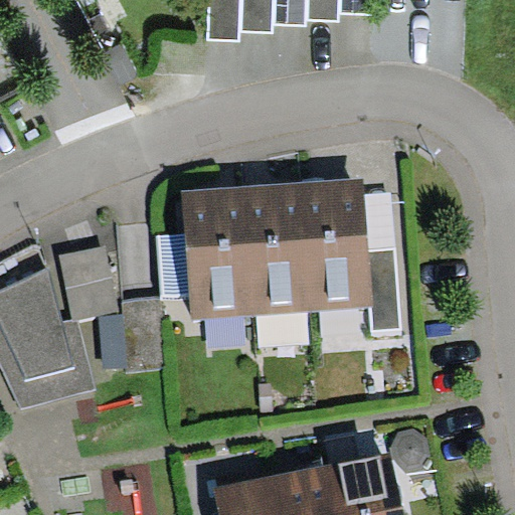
[(241,0),(208,0),(207,39),(240,41),(240,31),(241,0)]
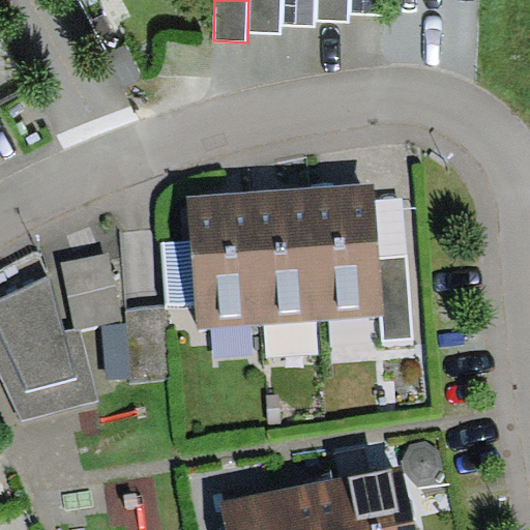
[(248,0),(247,32),(282,33),(283,26),(283,0),(248,0)]
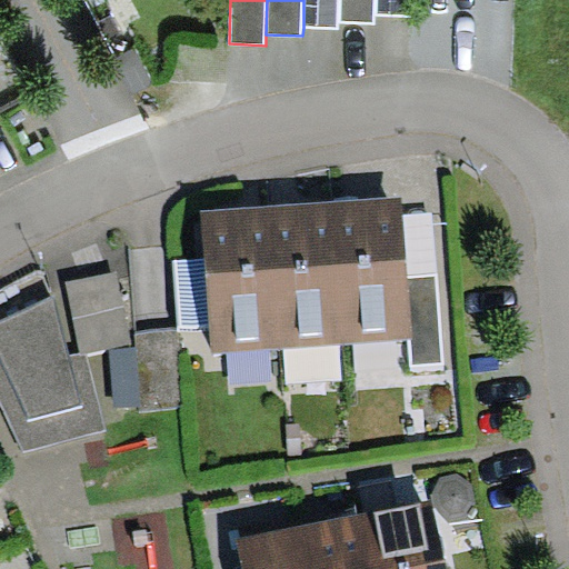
[(303,0),(303,28),(340,29),(340,22),(340,0),(303,0)]
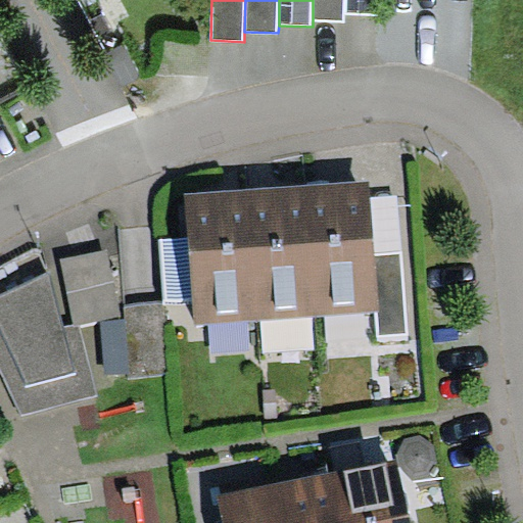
[(344,0),(313,0),(313,20),(344,21),(344,14),(344,0)]
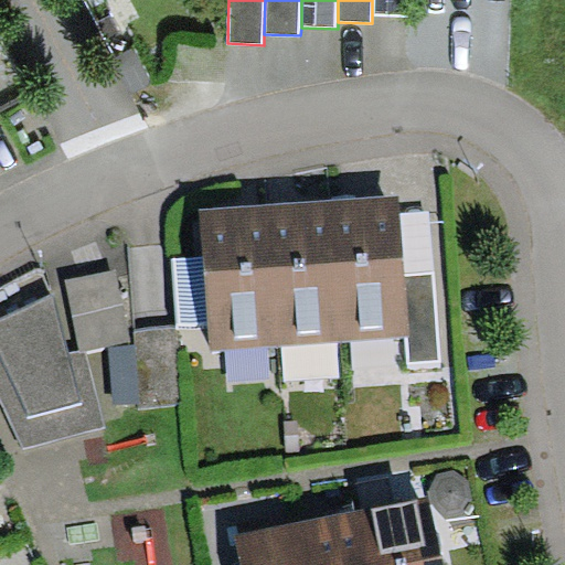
[(372,0),(372,16),(409,17),(409,0),(372,0)]
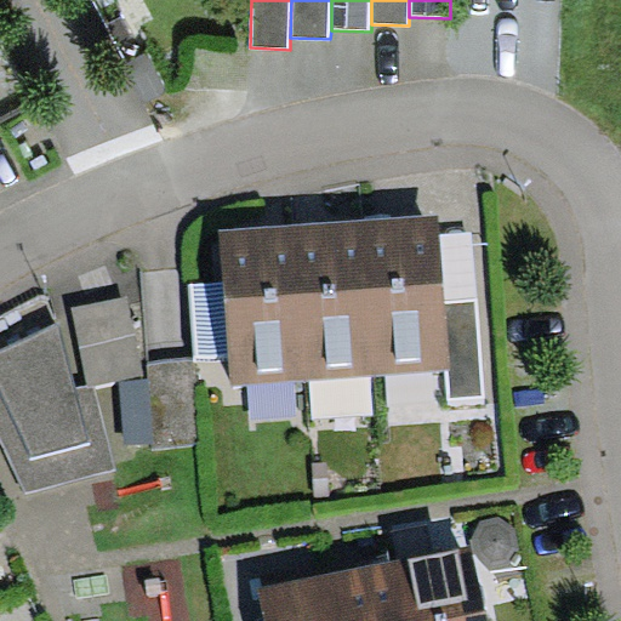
[(363,220),(374,376),(446,370),(450,370),(445,302),(442,235),(440,215),(363,220)]
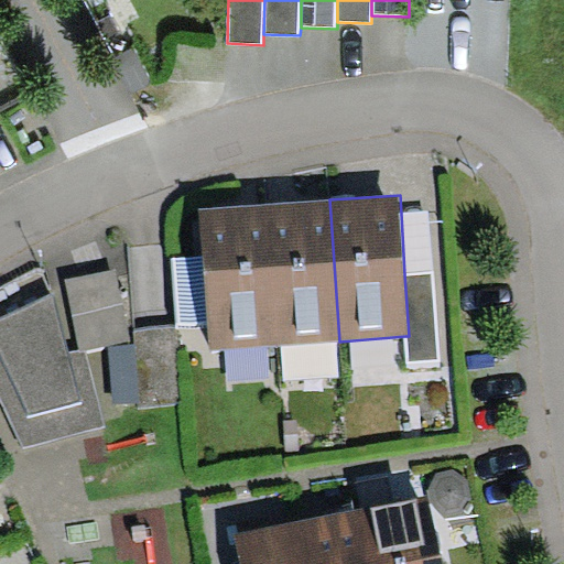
[(339,342),(329,199),(267,205),(277,346),(339,342)]
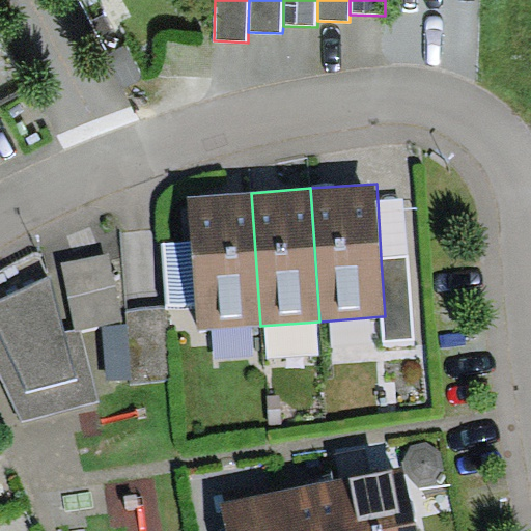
[(198,331),(260,326),(251,193),(189,197),(192,241),(196,302),(198,331)]
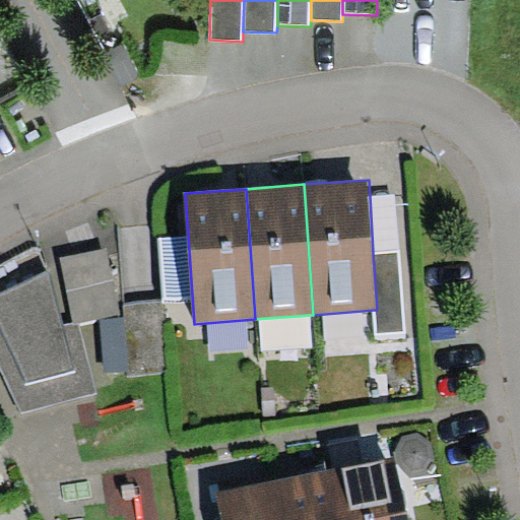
[(395,195),(370,197),(373,253),(399,251),(395,195)]
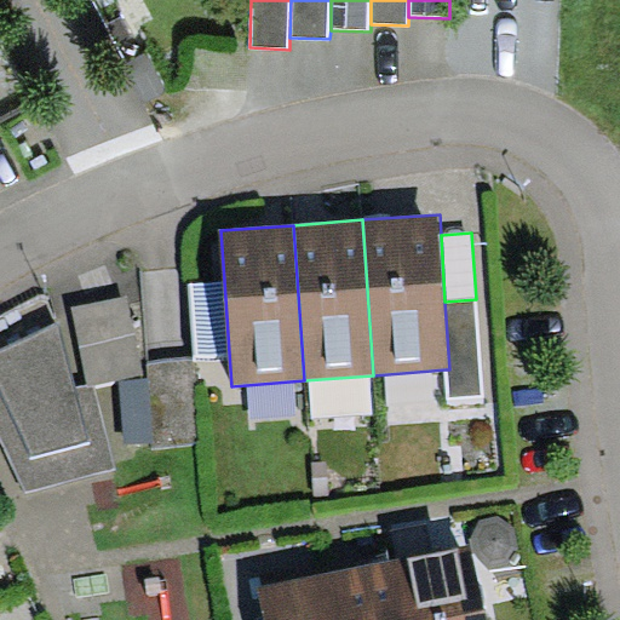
[(189,283),(195,355),(229,352),(224,281),(189,283)]
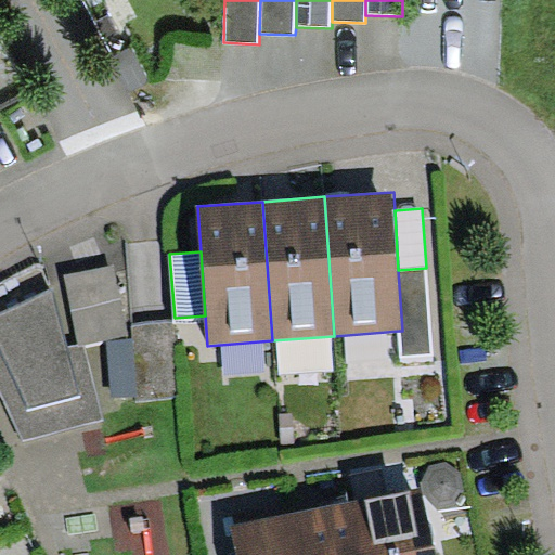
[(129,334),(113,266),(65,275),(79,346),(84,345),(129,334)]
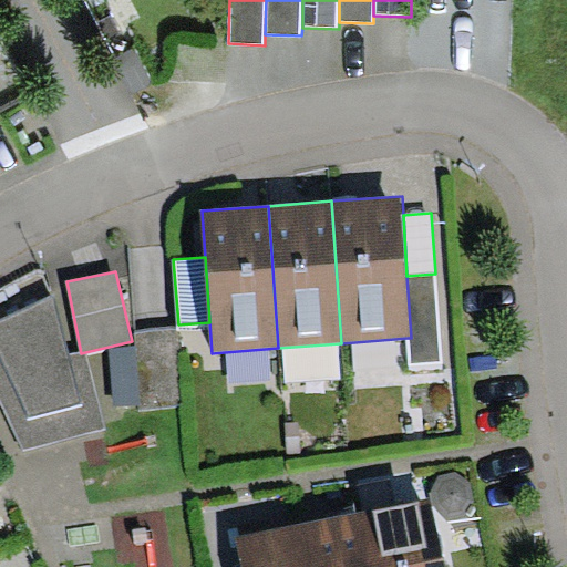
[(411,338),(408,338),(410,367),(444,366),(435,274),(406,276),(411,338)]
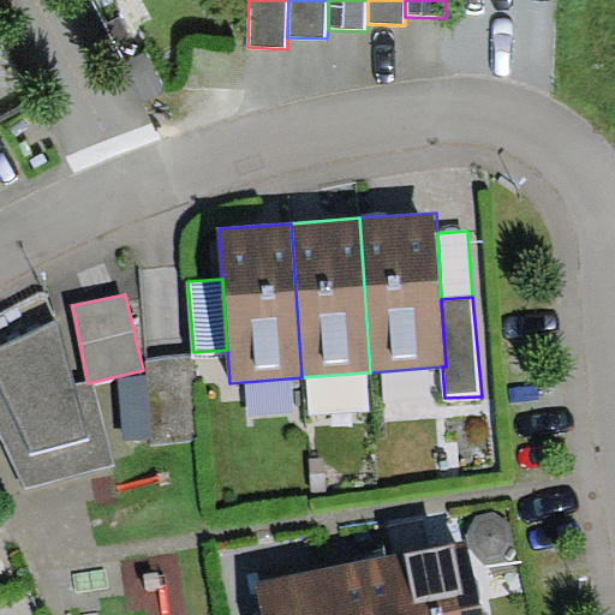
[(93,382),(88,383),(76,384),(59,318),(0,345),(0,433),(27,488),(114,465),(93,382)]
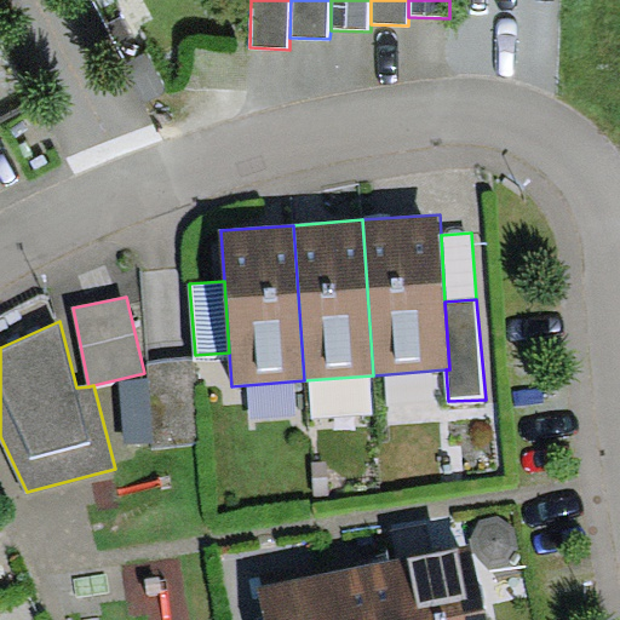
[(191,359),(148,361),(149,379),(153,442),(154,446),(196,445),(191,359)]
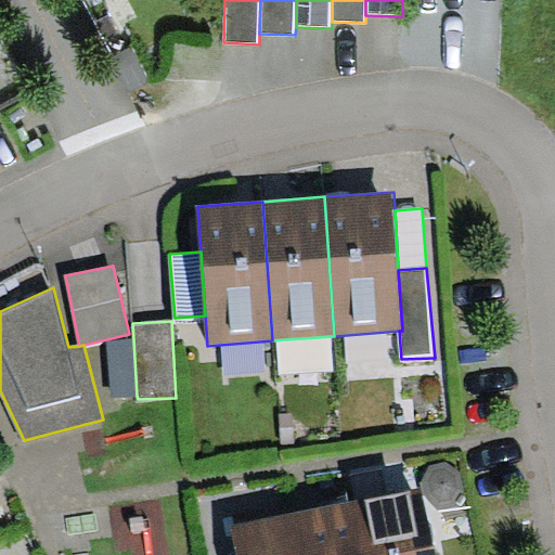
[(133,339),(107,340),(111,397),(137,396),(133,339)]
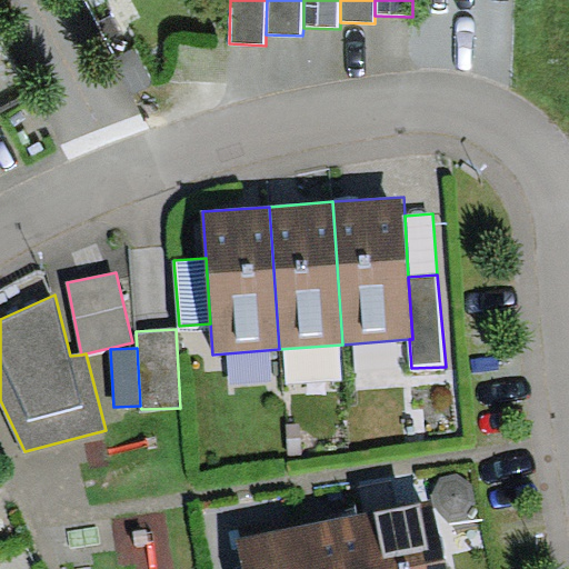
[(357,515),(366,568),(446,568),(445,559),(433,561),(419,505),(357,515)]
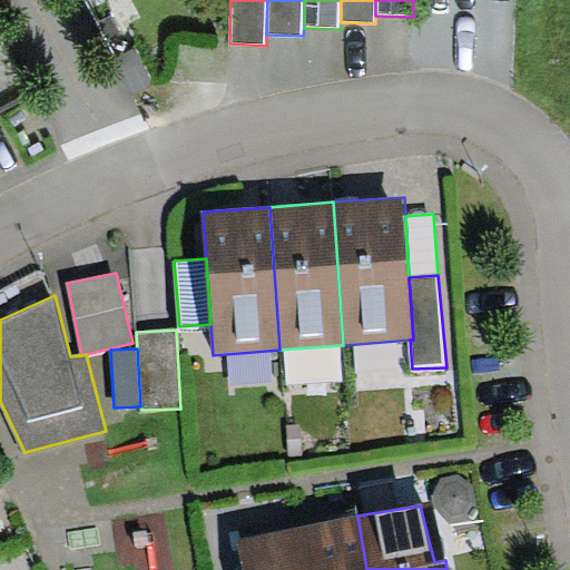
[(366,569),(357,516),(296,528),(303,569),(366,569)]
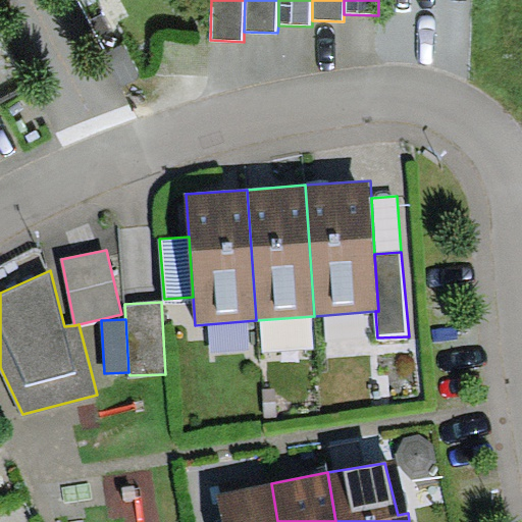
[(223,521),(277,521),(271,483),(219,494),(223,521)]
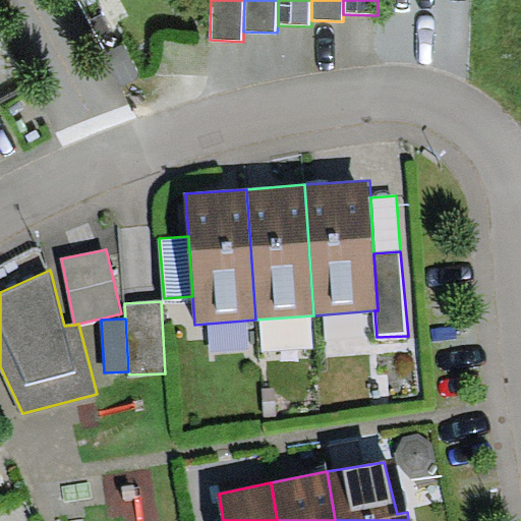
All buildings are outlined.
